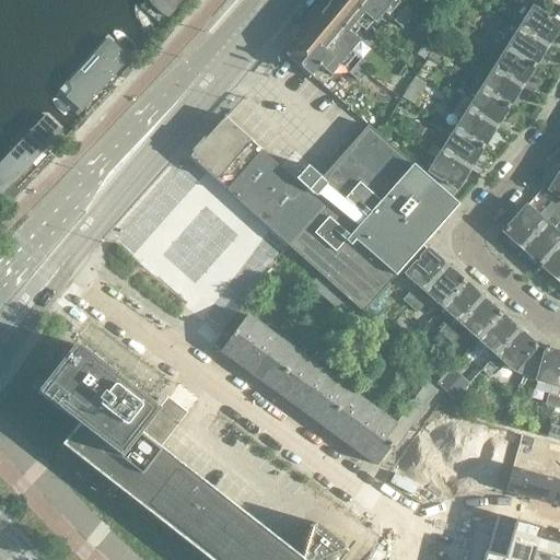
[(142,0),(137,7),(158,25),(178,0),(142,0)]
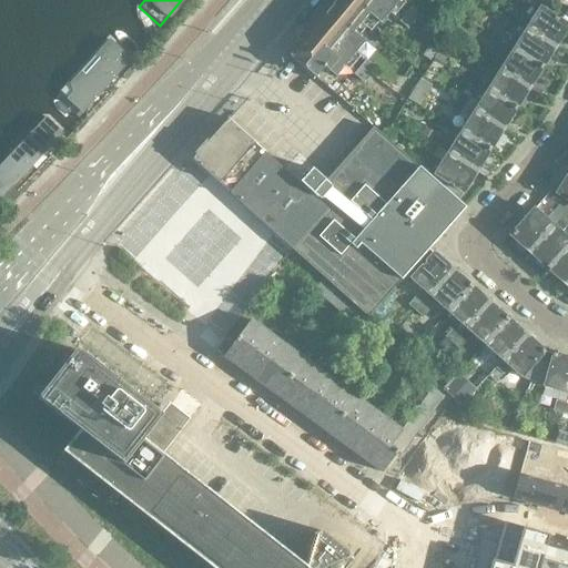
[(335,0),(334,1),(361,23),(372,33),(381,23),(398,0),(335,0)]
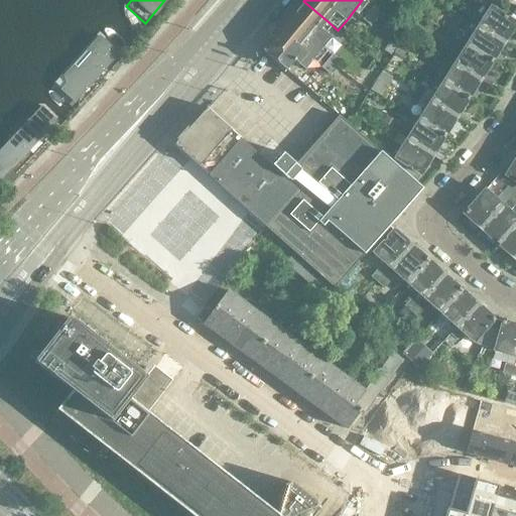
[(302,4),(264,50),(286,71),(294,60),(298,65),(304,70),(331,38),(320,29),(328,21),(303,1),(302,3),(303,4),(302,4)]
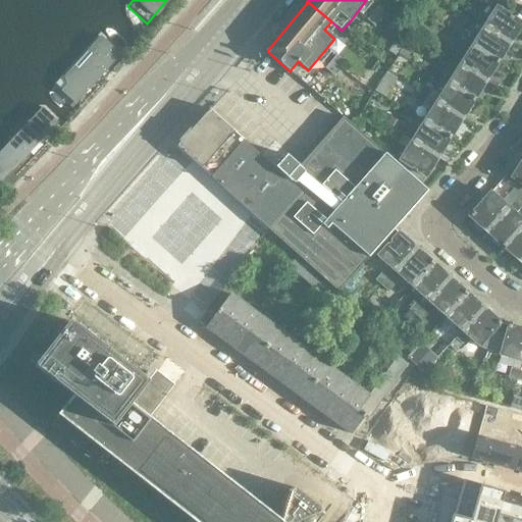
[(496,5),(482,27),(510,44),(521,23),(521,21),(516,17),(496,5)]
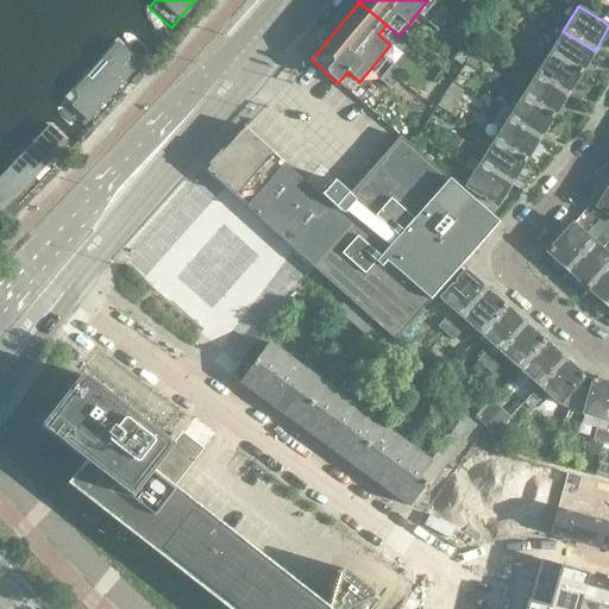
[(438,30),(450,16),(440,8),(428,23),(438,30)]
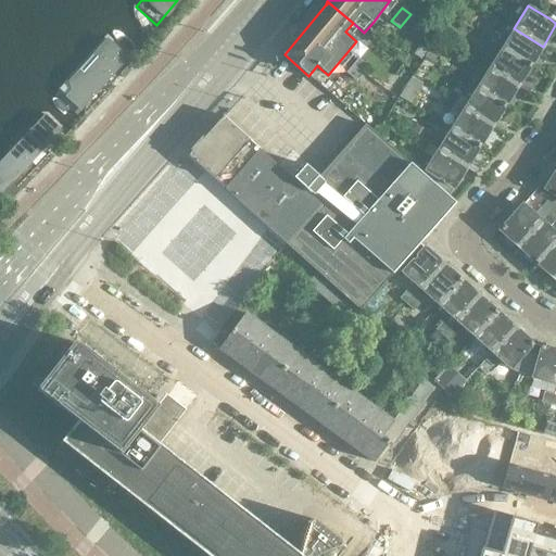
[(497,16),(506,23),(512,15),(502,10),(497,16)]
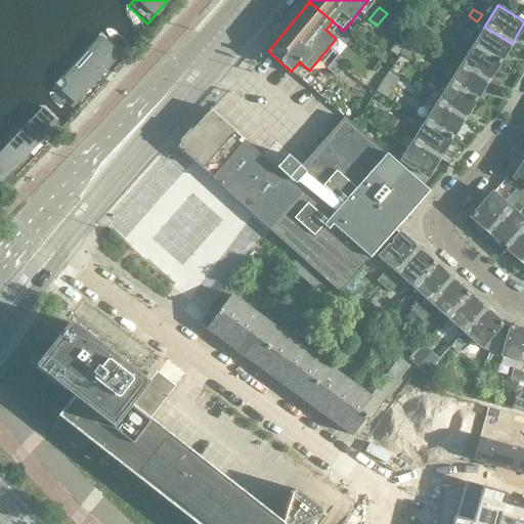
[(463,13),(459,19),(464,24),(468,16),(463,13)]
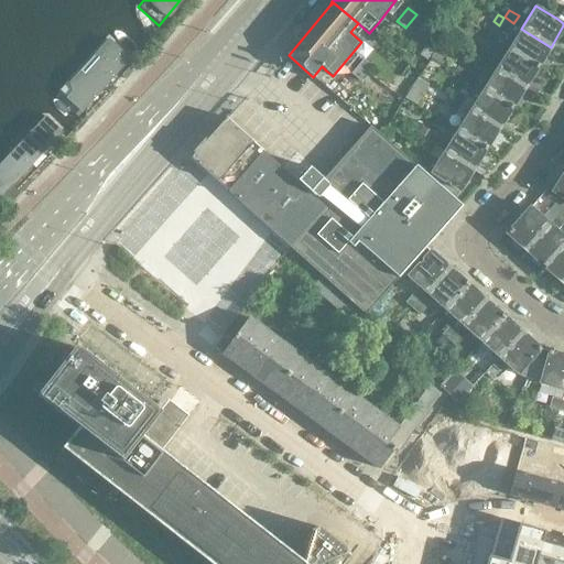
[(517,35),(508,50),(538,68),(551,47),(521,29),(505,18),(499,25),(517,35)]
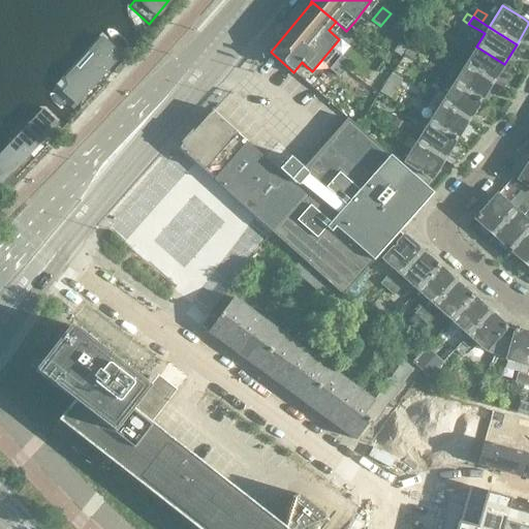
[(74,80),(63,92),(76,104),(120,55),(101,37),(71,70),(74,80)]
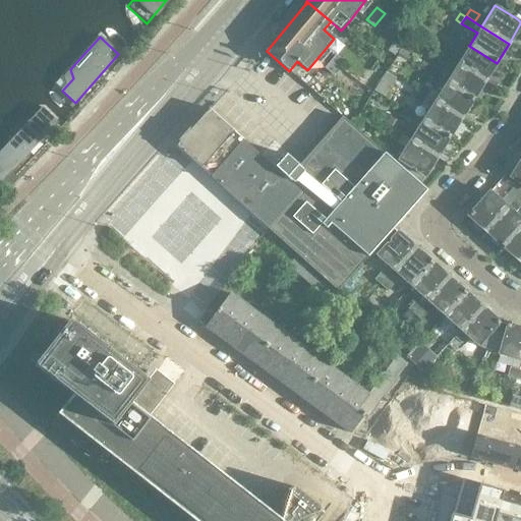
[(408,37),(402,46),(410,50),(415,41),(408,37)]
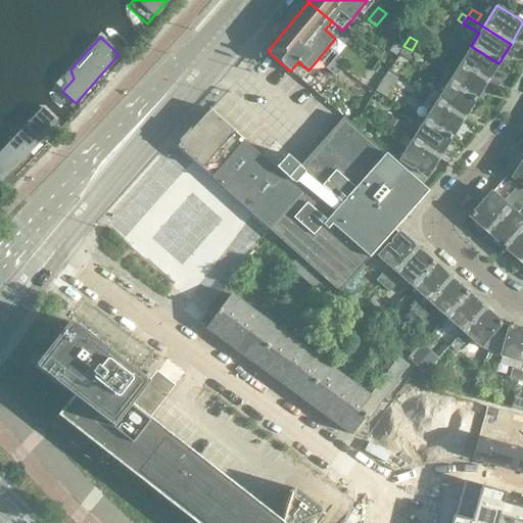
[(394,43),(387,53),(394,58),(401,48),(394,43)]
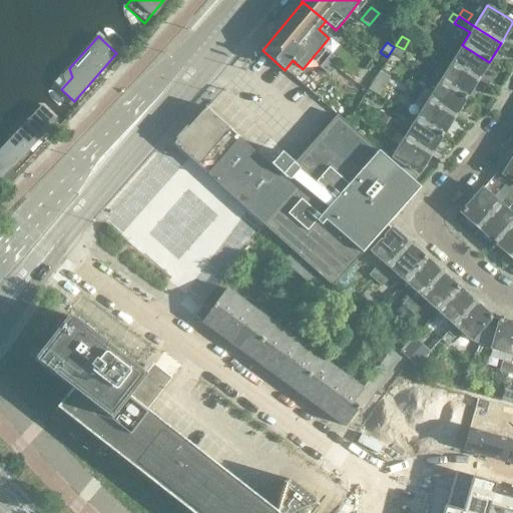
[(477,81),(489,62),(462,45),(454,56),(438,47),(434,54),(477,81)]
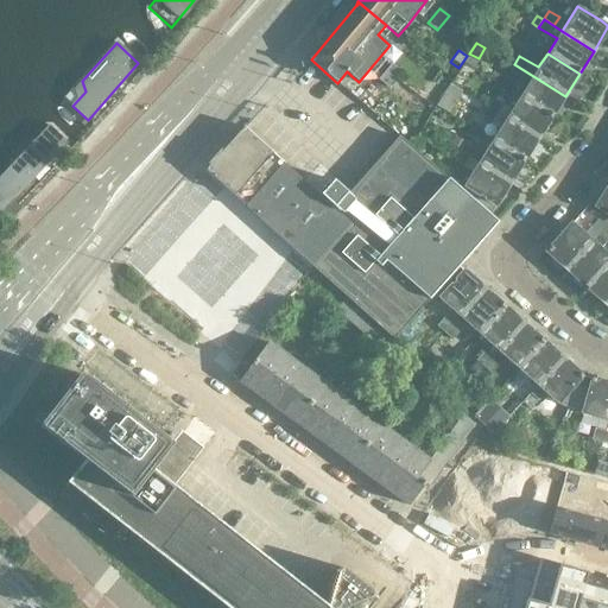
[(378,78),(387,86),(399,73),(391,64),(378,78)]
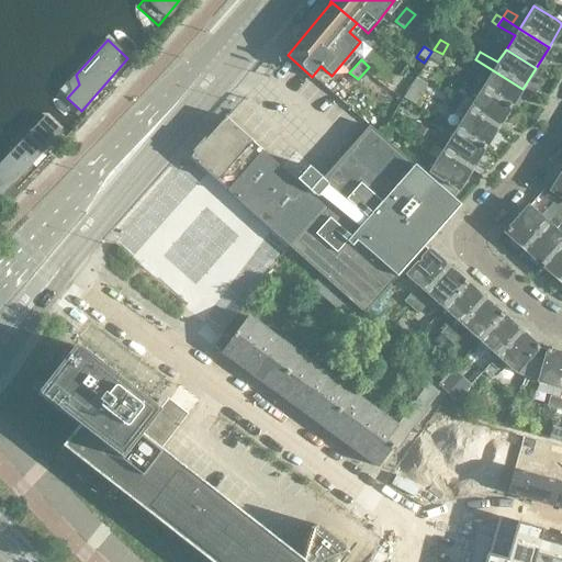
[(509,110),(523,89),(475,59),(470,67),(487,78),(480,90),(509,110)]
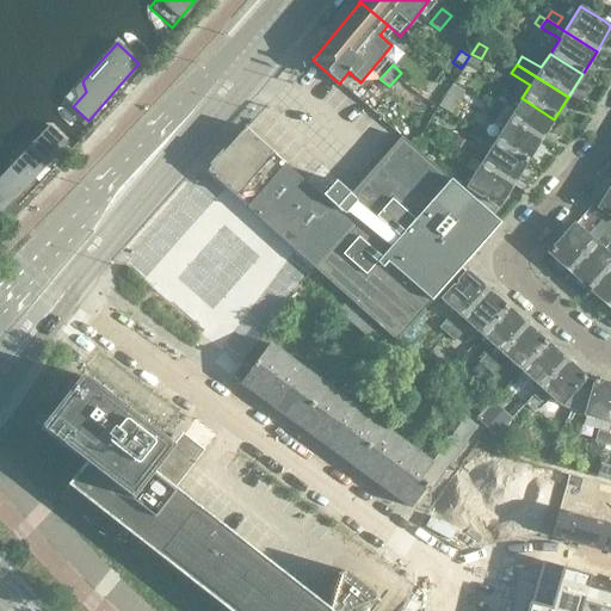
[(450,113),(463,92),(452,84),(438,106),(450,113)]
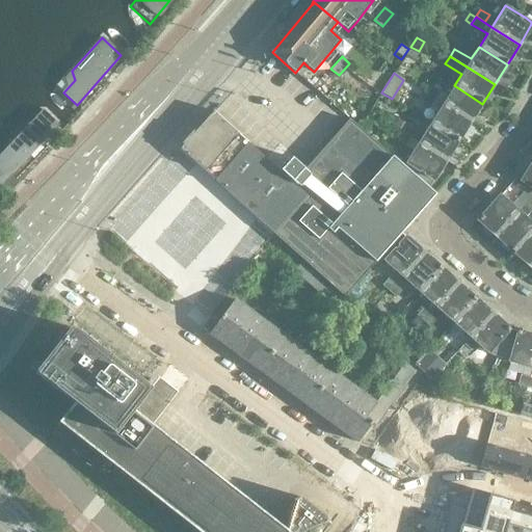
[(426,95),(442,105),(471,123),(482,104),(454,85),(447,97),(431,86),(426,95)]
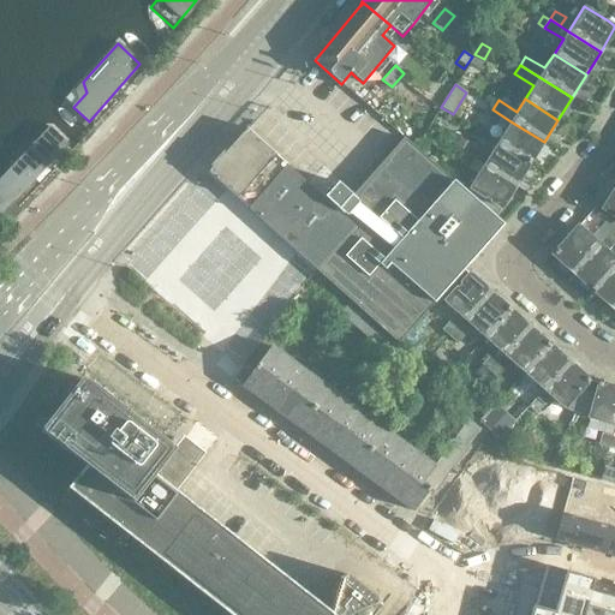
[(506,130),(496,144),(530,165),(544,142),(511,121),(493,109),(488,118),(506,130)]
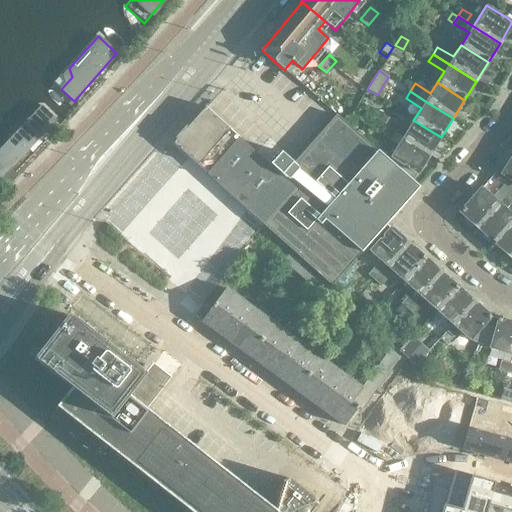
[(41,107),(0,149),(0,178),(39,138),(37,136),(43,129),(45,131),(55,120),(41,107)]
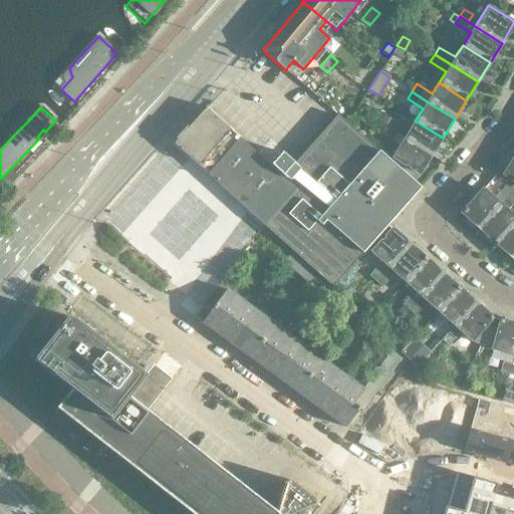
[(206,107),(174,144),(199,166),(261,223),(293,187),(282,177),(206,107)]
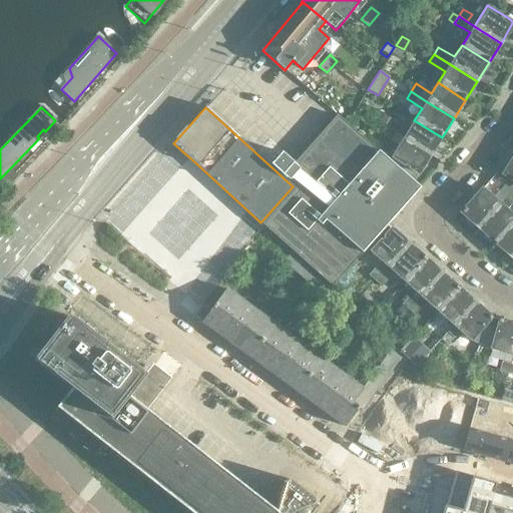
[(293,186),(261,222),(265,226),(313,272),(332,287),(387,224),(419,187),(414,182),(337,115),(282,176),(293,186)]
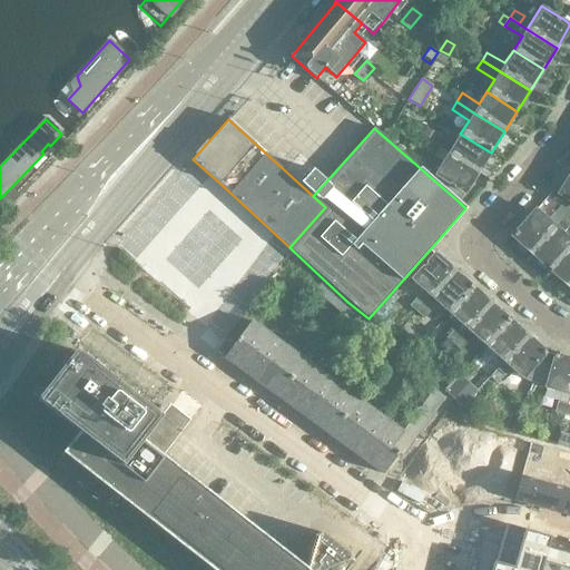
[(428,128),(421,138),(430,144),(435,134),(428,128)]
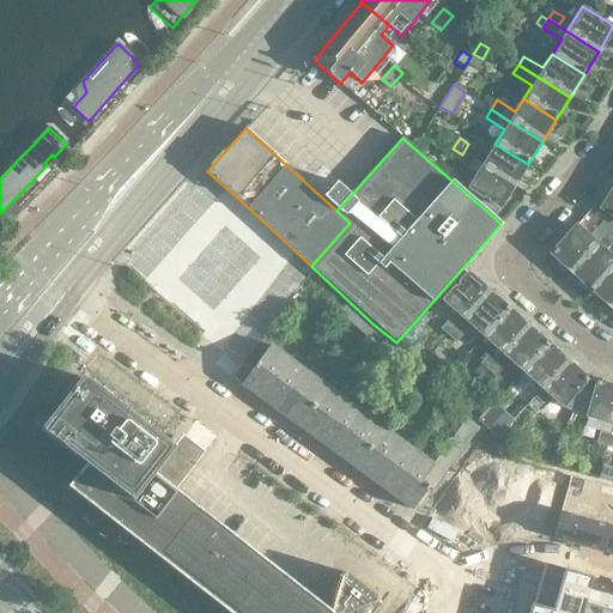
[(468,144),(462,155),(514,187),(514,186),(517,181),(528,164),(495,144),(487,155),(468,144)]
